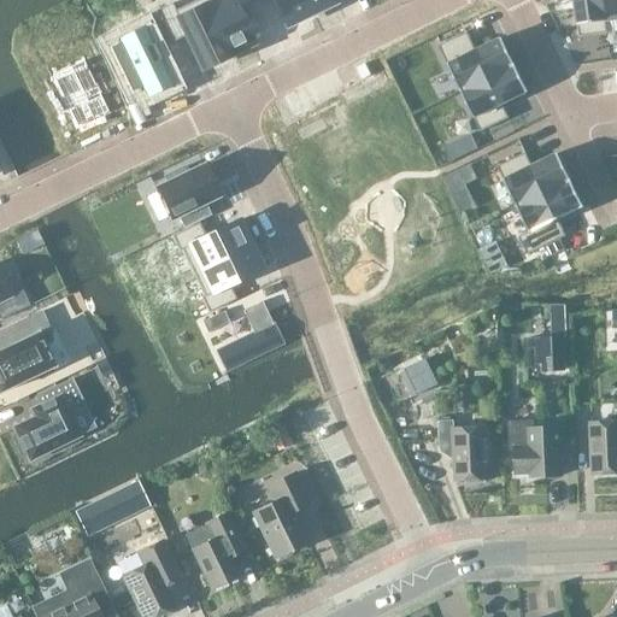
[(171,4),(156,12),(171,43),(186,36),(201,70),(227,57),(199,0),(197,0),(175,11),(171,4)]
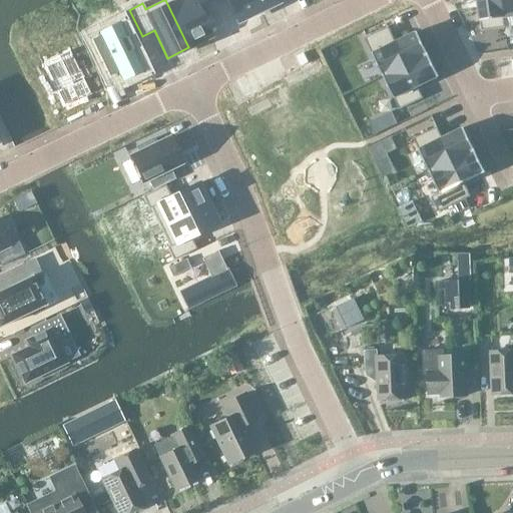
[(165,0),(188,47),(189,47),(189,46),(210,36),(197,9),(208,4),(206,0),(165,0)]
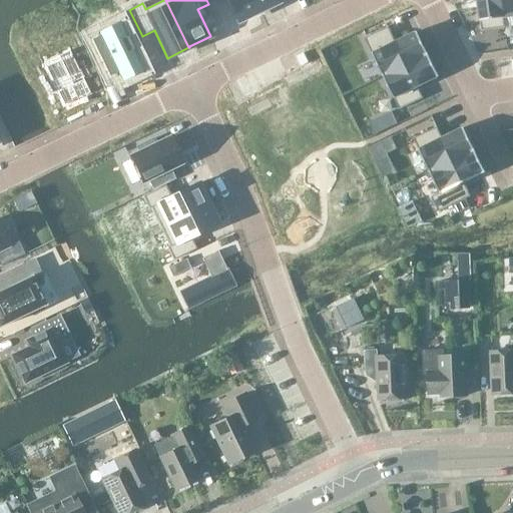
[(215,0),(215,1),(216,0),(229,0),(240,22),(260,13),(261,12),(254,0),(215,0)]
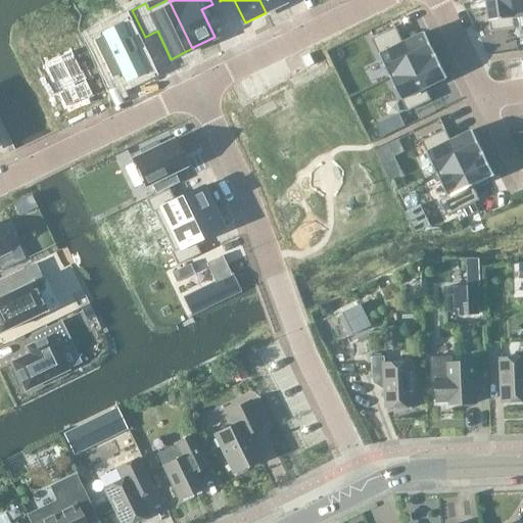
[(259,0),(266,12),(268,12),(267,11),(286,2),(285,0),(259,0)]
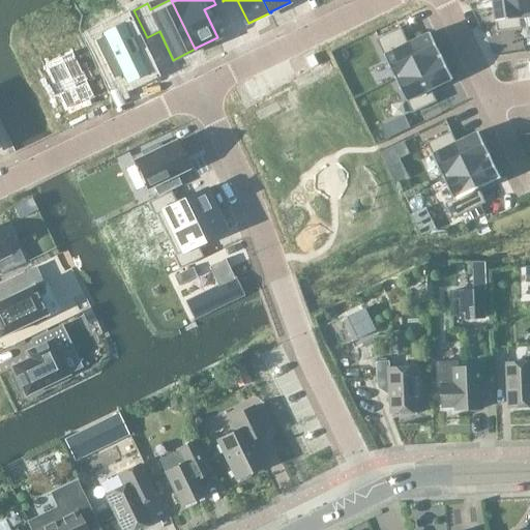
[(493,0),(498,32),(522,29),(520,20),(516,0),(493,0)]
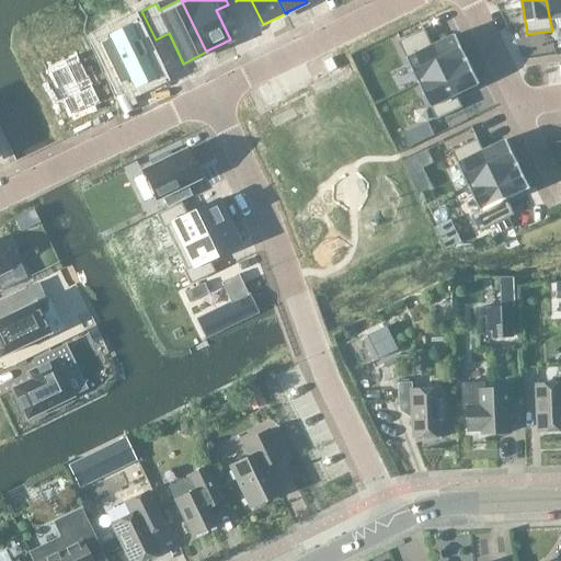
[(560,0),(546,0),(550,21),(560,19),(560,0)]
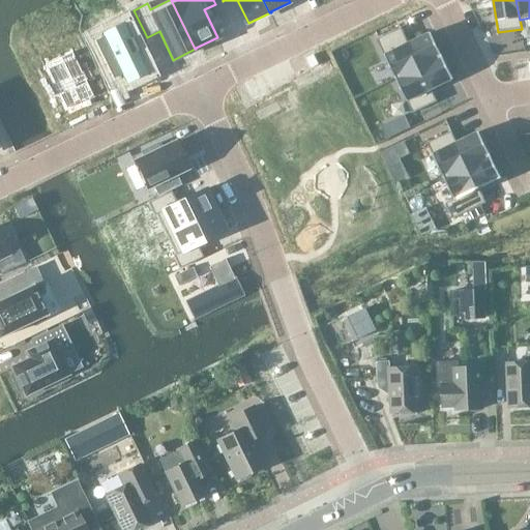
[(104,37),(94,41),(113,80),(122,76),(126,84),(127,84),(127,83),(146,74),(146,75),(148,74),(123,24),(122,24),(122,26),(104,34),(104,33),(101,34),(104,37)]
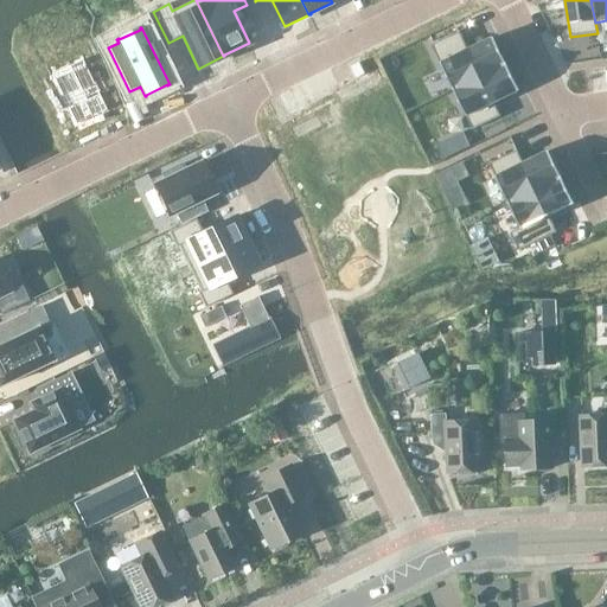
[(453,91),(506,65),(493,38),(468,51),(459,32),(432,46),(453,91)]
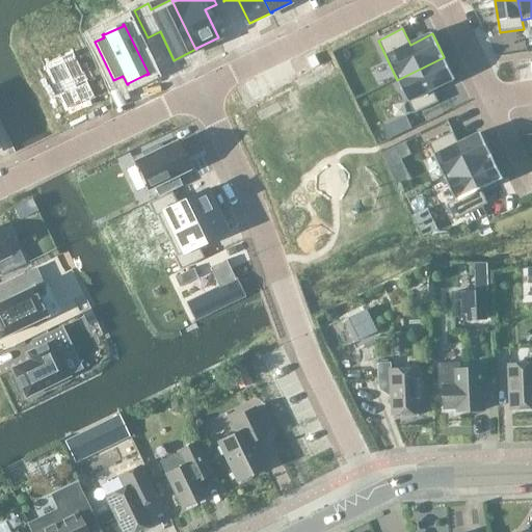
[(350,45),(343,49),(348,59),(355,56),(350,45)]
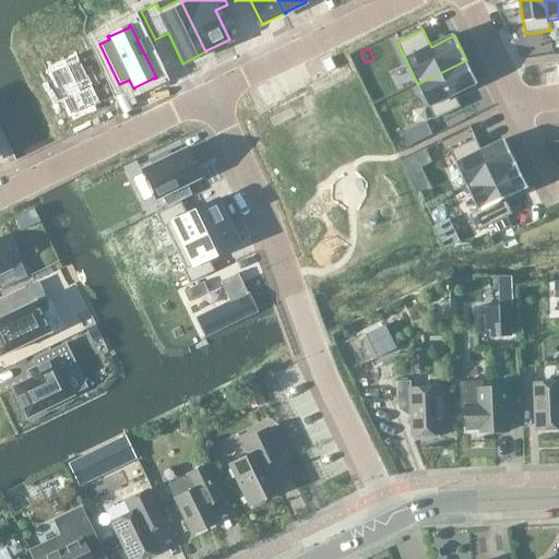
[(429,108),(435,120),(461,108),(454,96),(478,84),(466,60),(417,84),(429,108)]
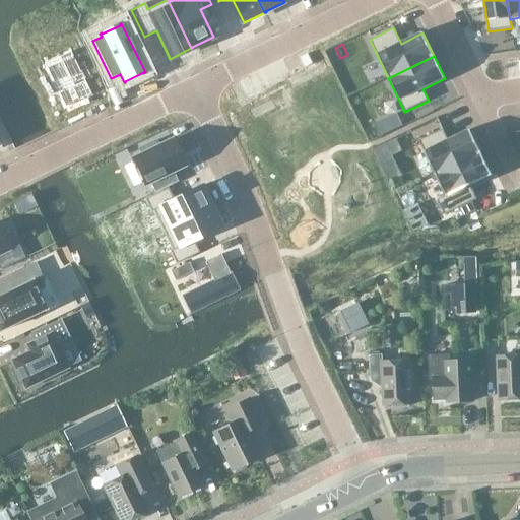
[(67,63),(42,75),(60,112),(85,100),(67,63)]
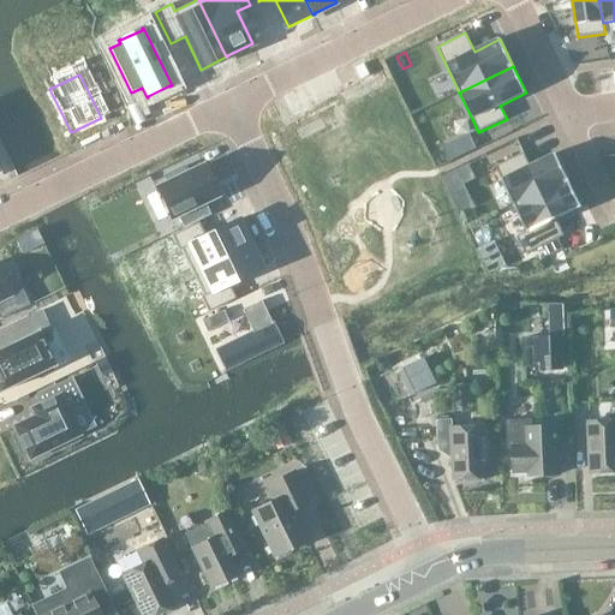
[(501,180),(514,207),(568,180),(555,154),(530,166),(523,153),(495,167),(501,180)]
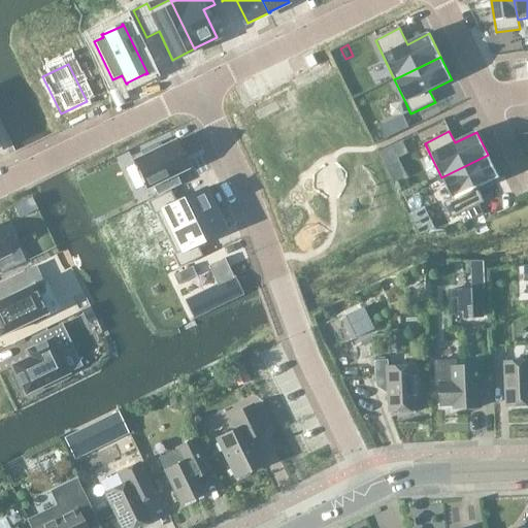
[(143,157),(133,162),(145,188),(151,186),(157,196),(179,185),(174,174),(186,168),(173,142),(161,149),(158,143),(140,152),(143,157)]
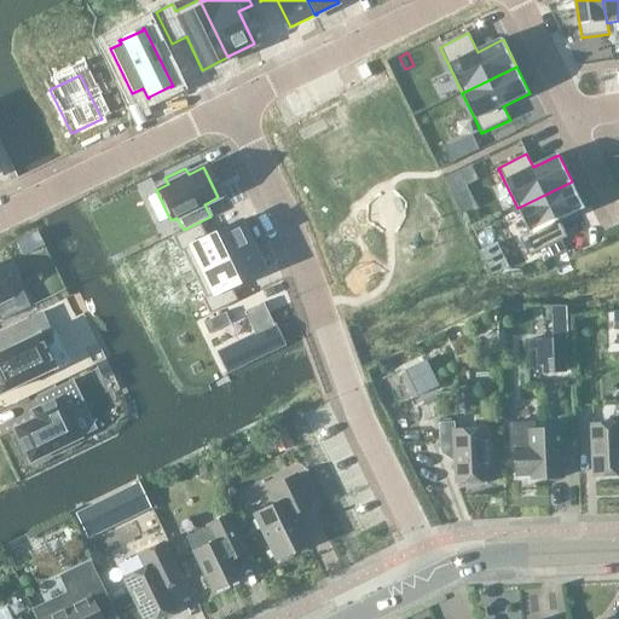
[(520,238),(528,256),(567,237),(560,223),(585,209),(572,181),(518,208),(530,233),(520,238)]
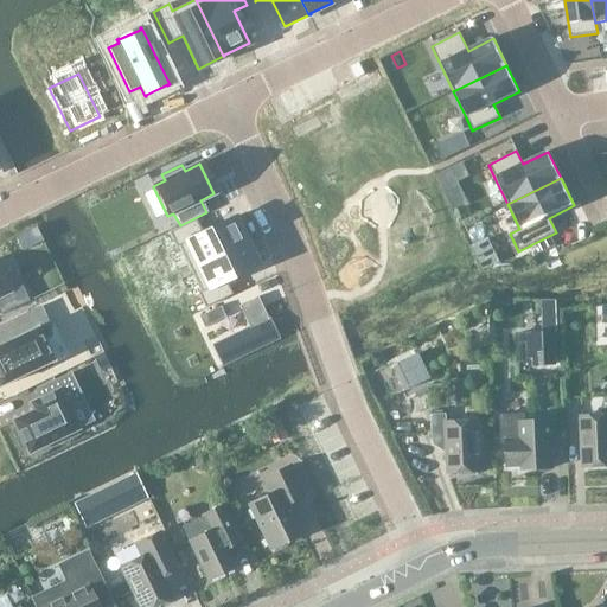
[(195,219),(167,232),(176,248),(178,247),(189,269),(246,242),(244,241),(243,241),(232,218),(202,234),(195,219)]
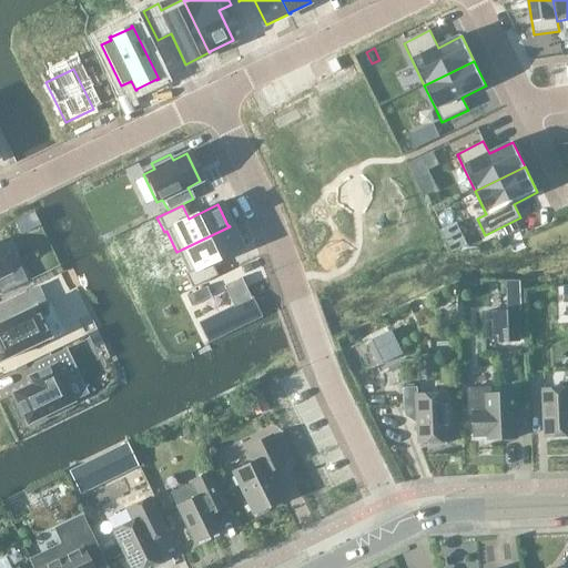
[(230,226),(176,252),(188,273),(184,274),(192,288),(216,276),(211,263),(240,250),(230,229),(230,227),(230,226)]
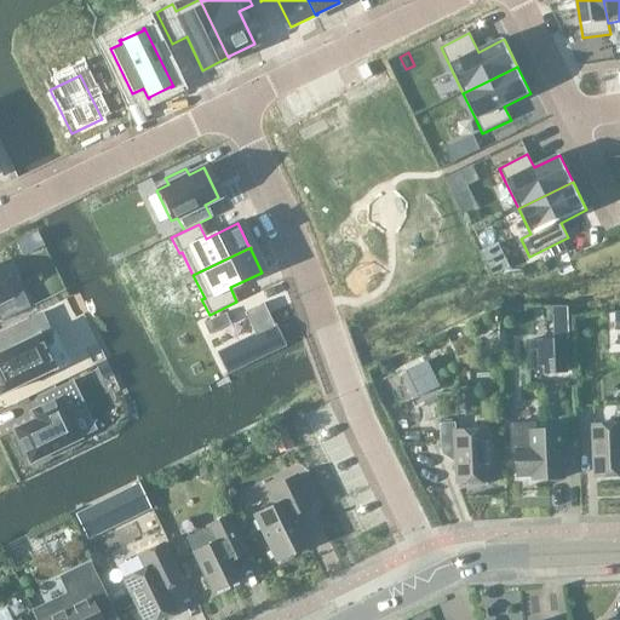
[(0,277),(0,322),(29,308),(21,292),(10,297),(0,277)]
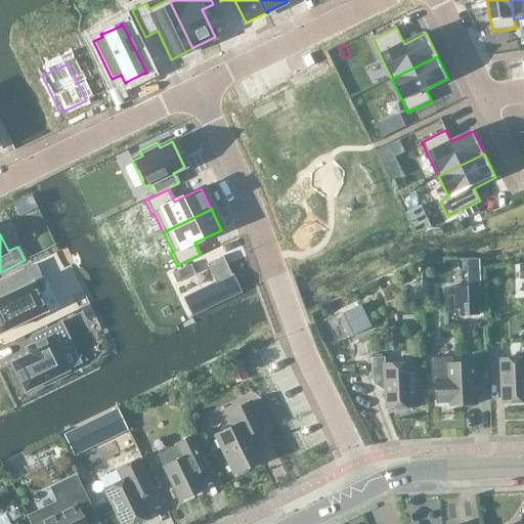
[(238,293),(222,257),(206,265),(215,285),(192,295),(200,311),(238,293)]
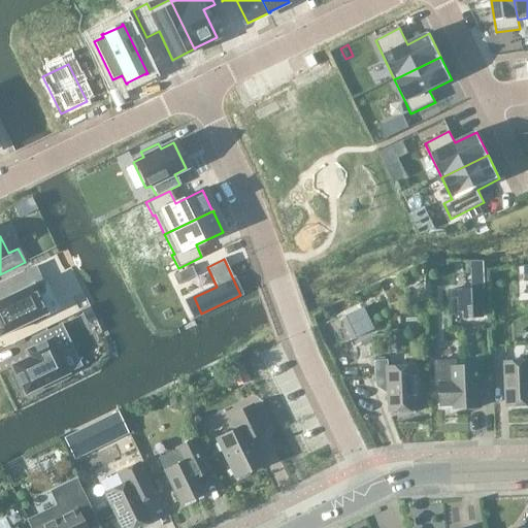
[(0,336),(29,323),(30,325),(43,319),(42,317),(44,316),(46,315),(45,312),(33,289),(42,284),(34,267),(0,284),(0,336)]
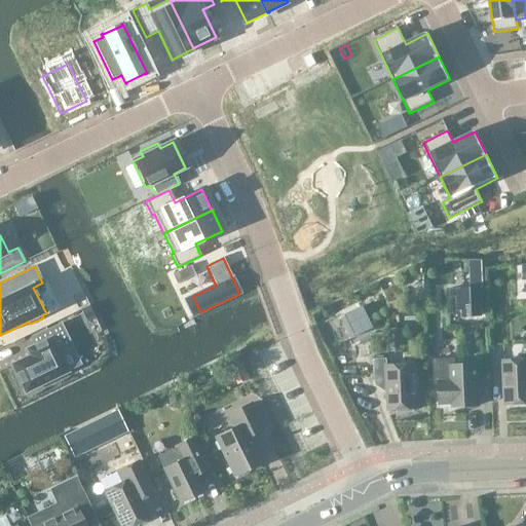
[(190,266),(172,275),(176,285),(195,275),(190,266)]
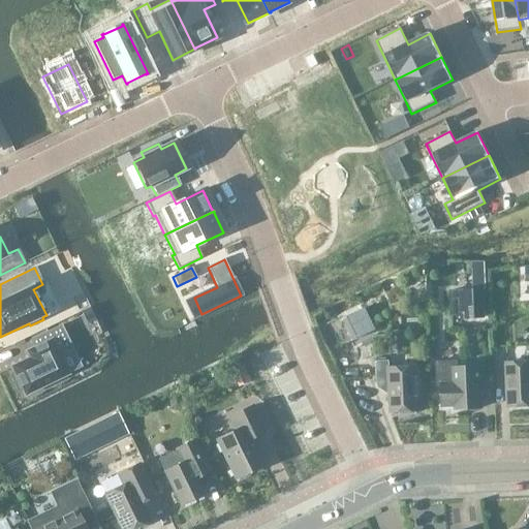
[(465,320),(485,319),(484,289),(449,291),(450,317),(464,317),(465,320)]
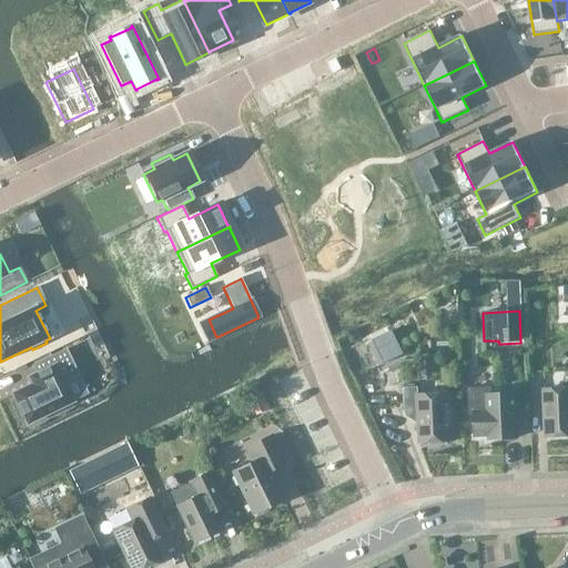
[(386,337),(375,347),(385,357),(395,347),(386,337)]
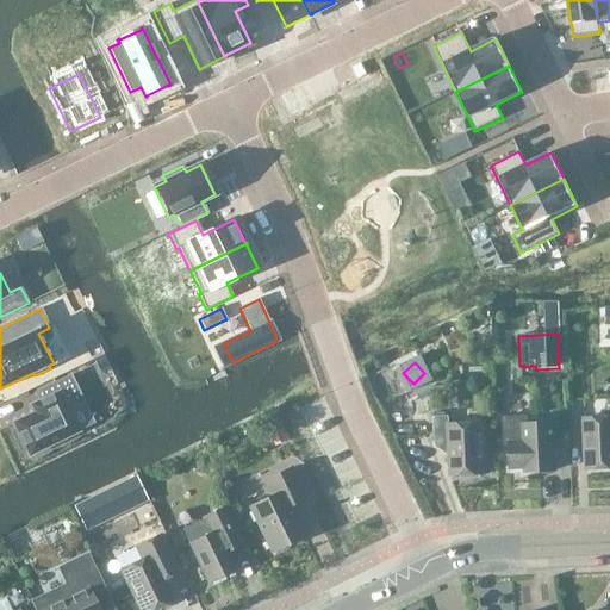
[(16,423),(13,423),(14,425),(27,454),(29,456),(31,455),(78,433),(66,408),(81,400),(69,377),(36,393),(39,402),(33,405),(31,405),(32,408),(35,414),(16,423)]
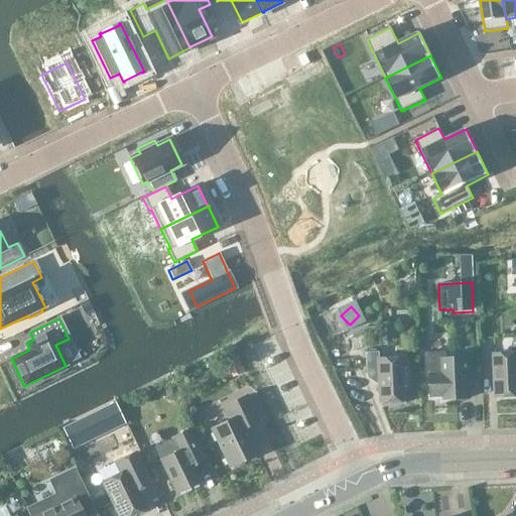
[(513,354),(494,355),(496,397),(515,396),(515,342),(512,343),(513,354)]
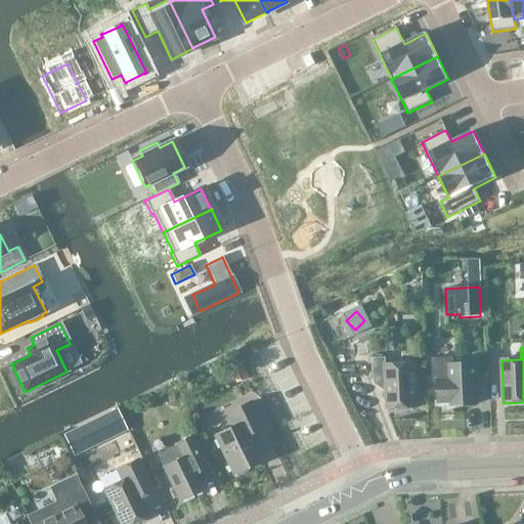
[(385,357),(373,358),(374,384),(386,383),(387,408),(416,407),(413,364),(386,365),(385,357)]
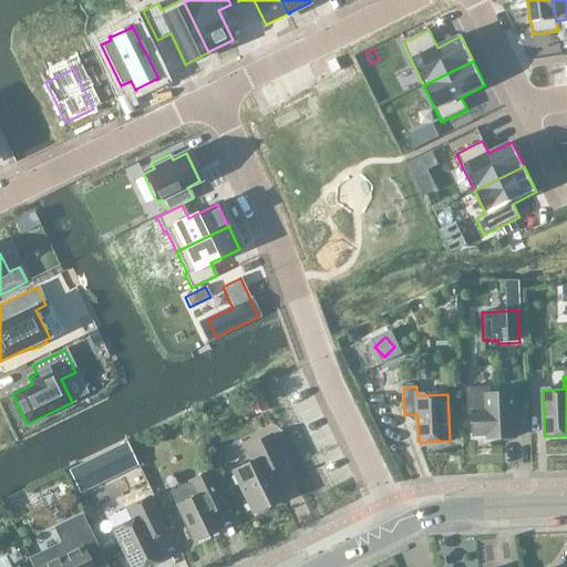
[(490,395),(468,397),(470,414),(474,414),(475,436),(488,436),(488,440),(517,439),(515,400),(490,401),(490,395)]
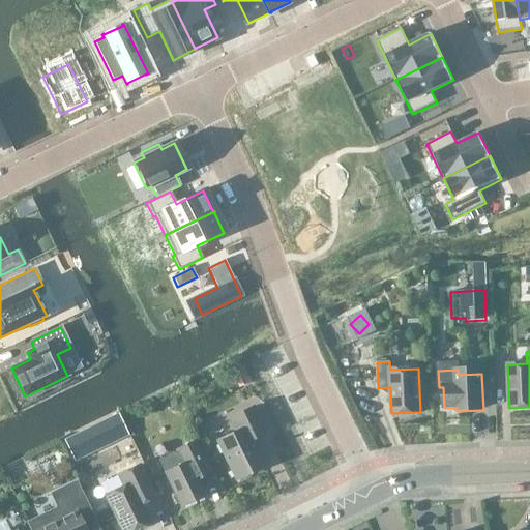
[(266,433),(253,407),(230,418),(236,432),(216,441),(236,480),(264,467),(251,440),(266,433)]
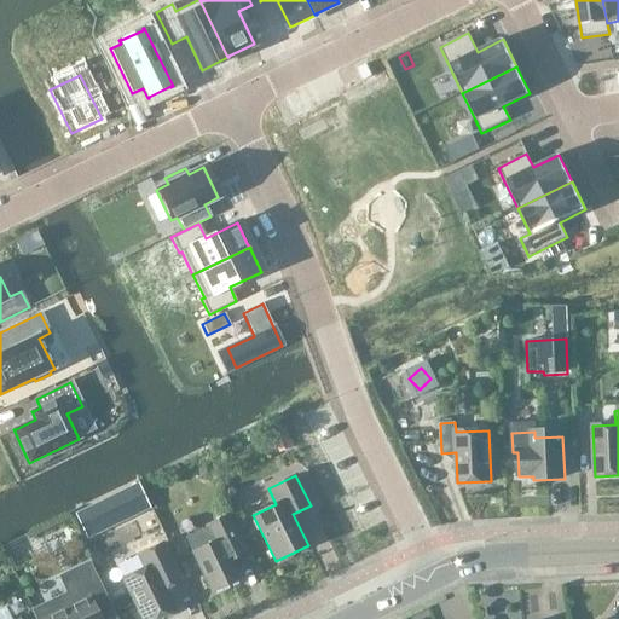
[(138,485),(76,515),(88,538),(150,509),(138,485)]
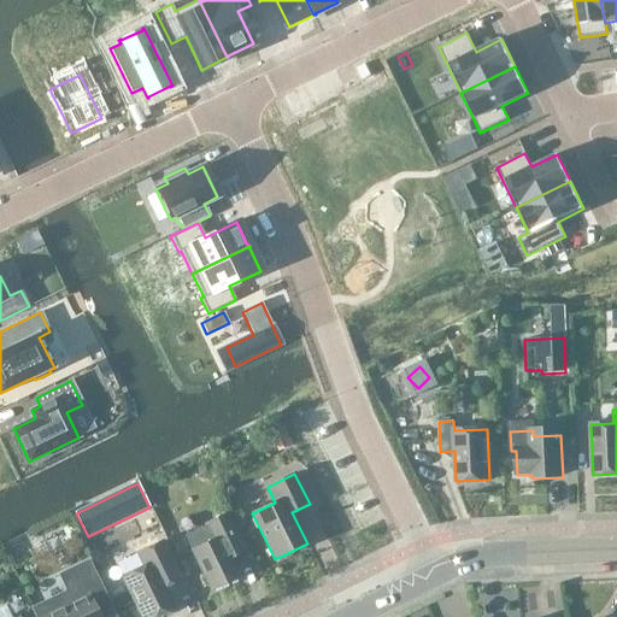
[(205,524),(205,526),(184,536),(211,591),(239,577),(229,557),(245,551),(227,515),(205,524)]
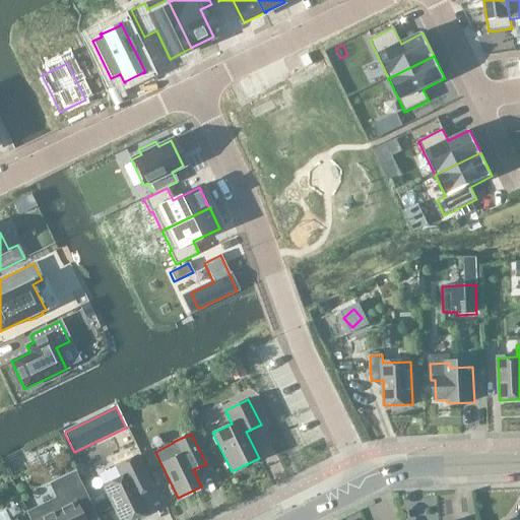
[(131,519),(147,513),(139,495),(151,489),(136,457),(123,463),(128,474),(103,486),(119,519),(131,519)]
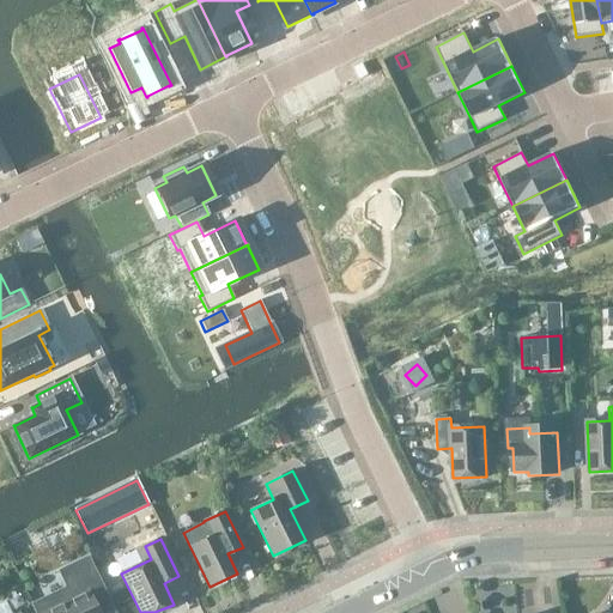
[(31,604),(35,612),(101,612),(84,578),(31,604)]
